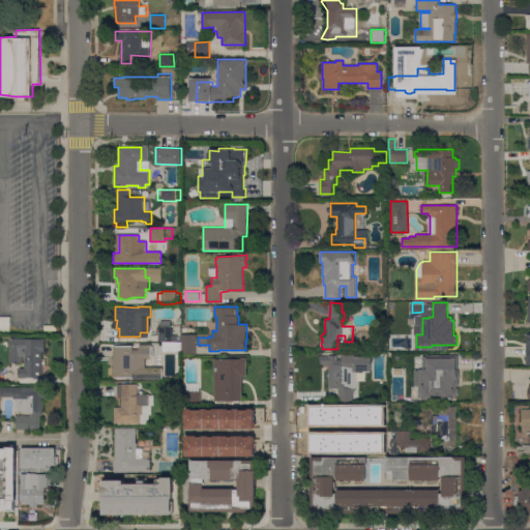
[(0,331),(8,331),(8,316),(0,316),(0,331)]
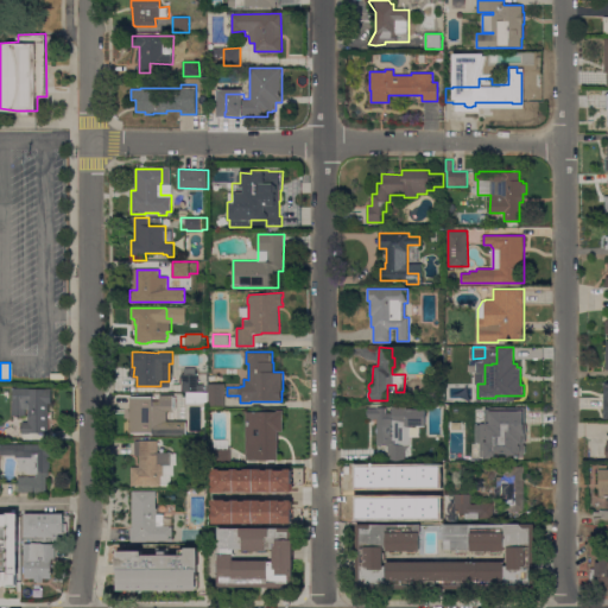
[(198,374),(198,384),(206,384),(206,392),(183,392),(183,378),(182,378),(182,375),(183,375),(183,374),(187,374),(187,367),(195,367),(195,374),(198,374)]
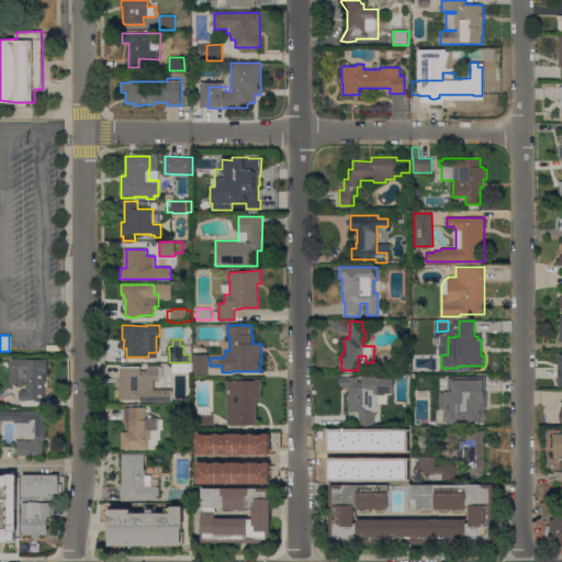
[(193,355),(209,355),(209,358),(209,377),(193,377),(193,355)]
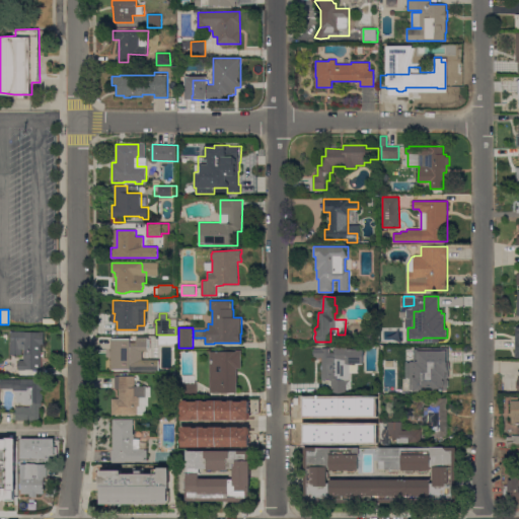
[(42,369),(24,369),(24,367),(19,367),(19,360),(24,360),(24,349),(23,349),(23,355),(10,355),(11,343),(7,343),(7,331),(45,331),(45,345),(42,345),(42,369)]
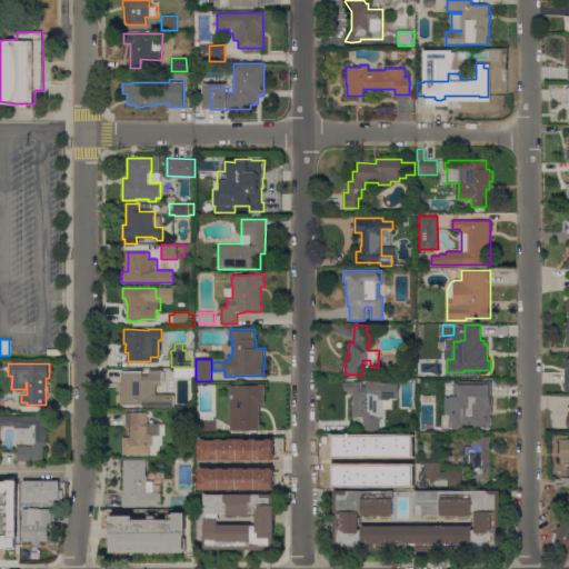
[(122,371),(143,371),(143,375),(150,375),(150,370),(163,370),(163,383),(157,385),(157,395),(175,395),(176,406),(143,407),(143,405),(122,406),(122,371)]
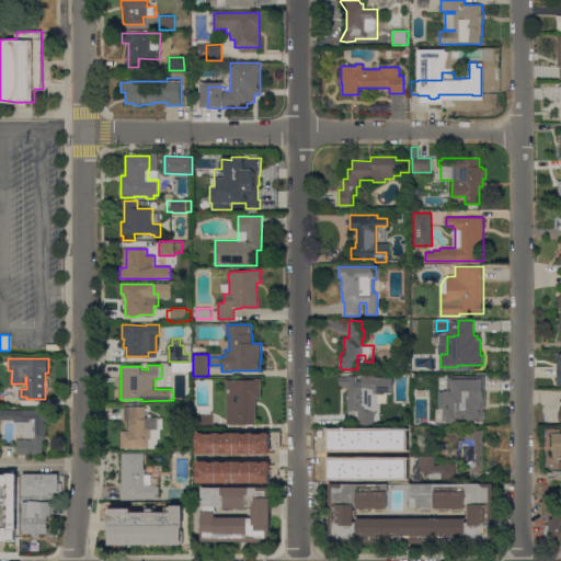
[(340,376),(356,376),(356,378),(357,378),(357,381),(363,381),(363,380),(361,380),(361,378),(362,378),(362,375),(378,375),(378,377),(393,377),(393,382),(395,382),(395,387),(393,387),(393,393),(386,393),(386,395),(379,395),(379,426),(358,426),(358,411),(354,411),(354,412),(351,412),(351,411),(348,411),(348,400),(347,399),(347,396),(348,395),(348,387),(340,387),(340,384),(339,384),(339,379),(340,379),(340,376)]
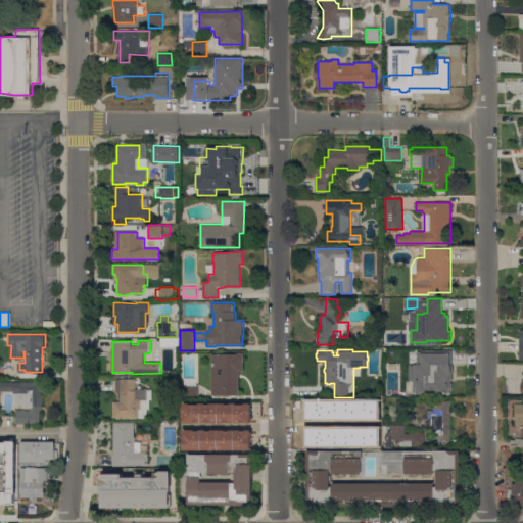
[(402,360),(405,360),(405,349),(414,349),(414,369),(402,369),(402,360)]
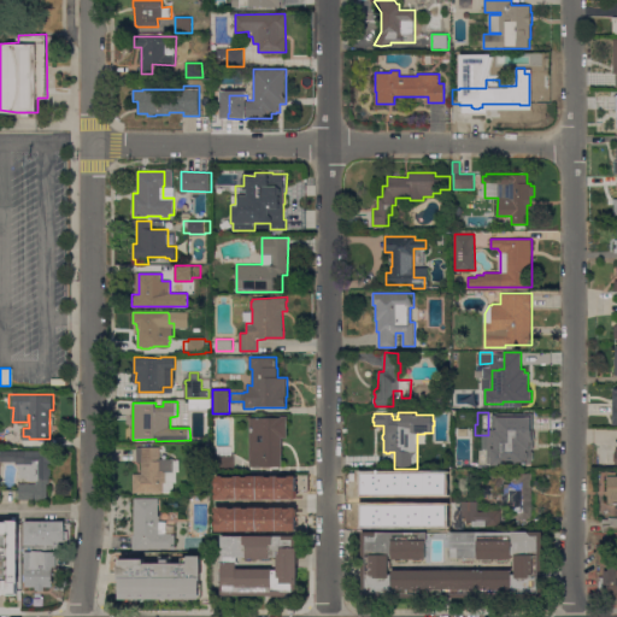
[(529,439),(530,439),(530,456),(529,456),(529,466),(494,466),(494,434),(491,434),(491,412),(507,412),(507,425),(529,425),(529,439)]
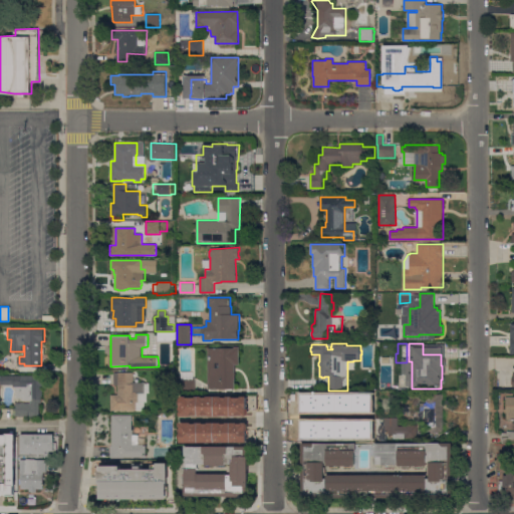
[(236,389),(233,389),(233,390),(227,390),(227,389),(209,389),(209,347),(234,347),(236,346),(240,346),(240,364),(235,364),(235,365),(237,365),(237,372),(236,372),(236,389)]
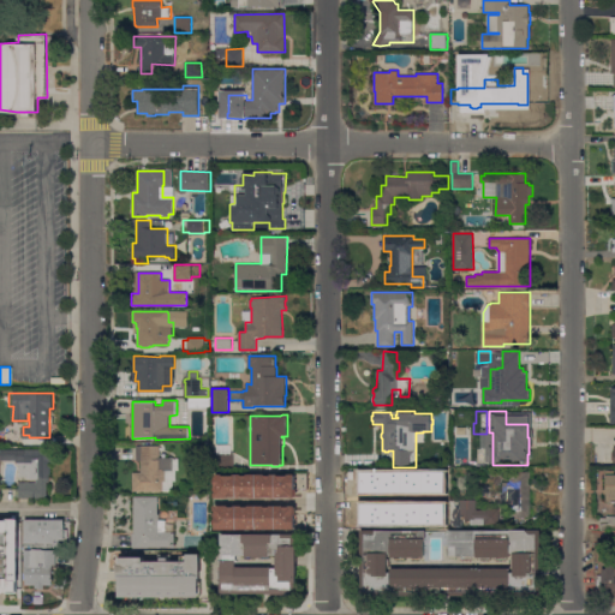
[(133,490),(133,472),(142,472),(142,460),(137,460),(137,446),(161,446),(160,458),(171,458),(171,457),(173,457),(173,470),(166,470),(166,481),(162,481),(162,491),(133,490)]
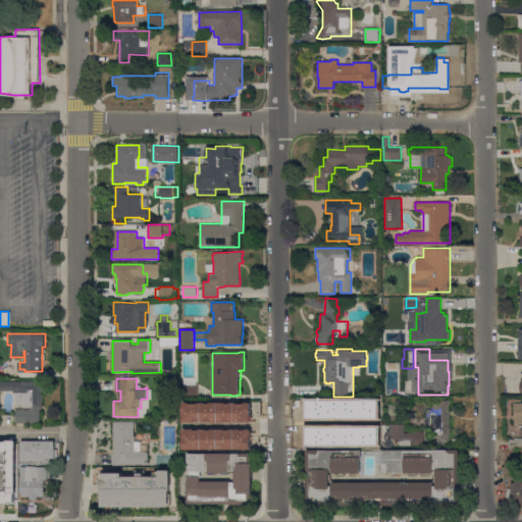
[(43,402),(42,402),(42,409),(41,409),(41,422),(16,422),(16,409),(31,409),(31,407),(23,407),(23,405),(17,405),(17,393),(14,393),(14,390),(0,390),(0,381),(14,381),(14,379),(44,379),(44,393),(42,393),(42,395),(43,395),(43,402)]
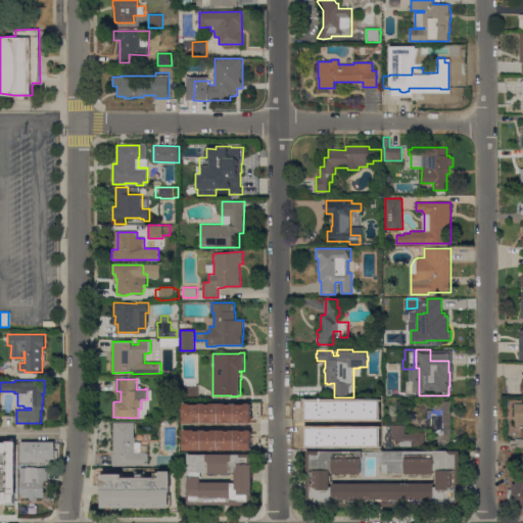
[(405,393),(387,393),(387,380),(405,380),(405,393)]
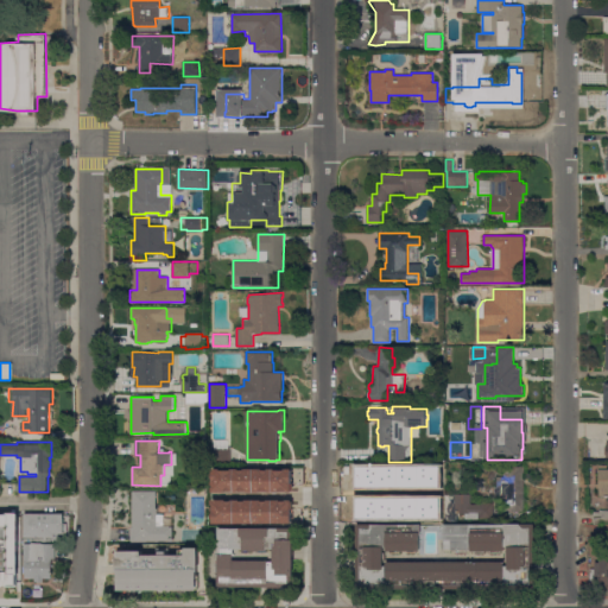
[(211,447),(232,447),(232,470),(211,469),(211,447)]
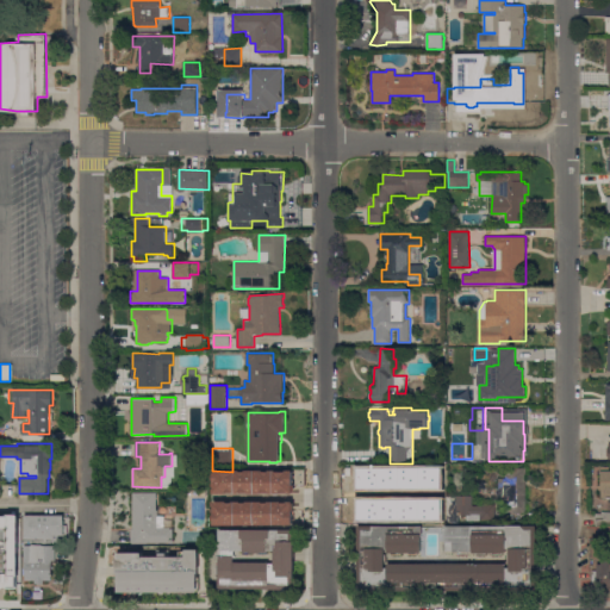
[(598,497),(609,496),(609,466),(599,466),(598,497)]
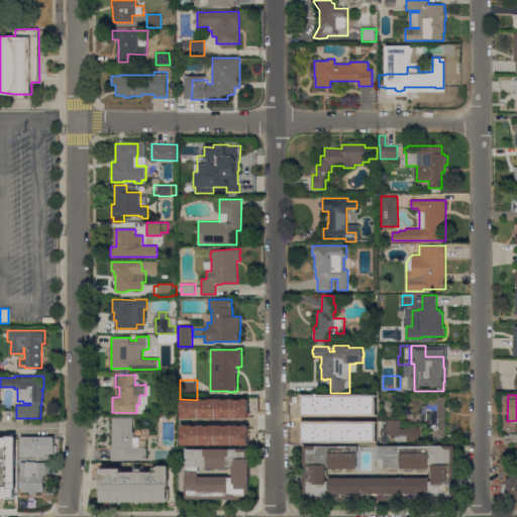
[(360,441),(331,440),(331,439),(328,439),(328,433),(320,433),(320,425),(318,425),(318,407),(326,407),(326,397),(342,397),(342,419),(360,420),(360,441)]
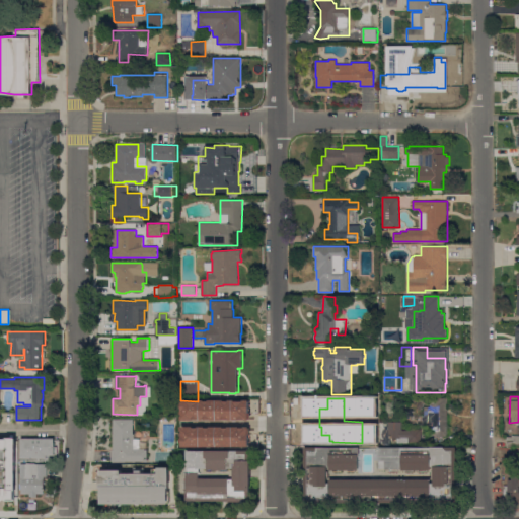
[(448,435),(446,435),(446,436),(441,436),(441,435),(431,436),(431,426),(429,426),(429,427),(423,427),(423,418),(425,418),(425,406),(431,406),(431,398),(448,398),(448,435)]
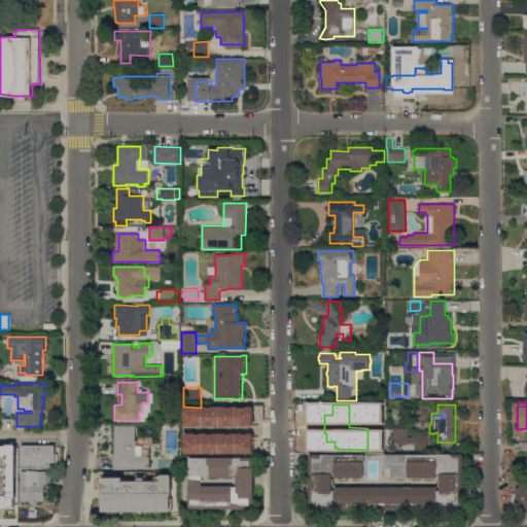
[(251,407),(183,406),(182,425),(251,426),(251,407)]
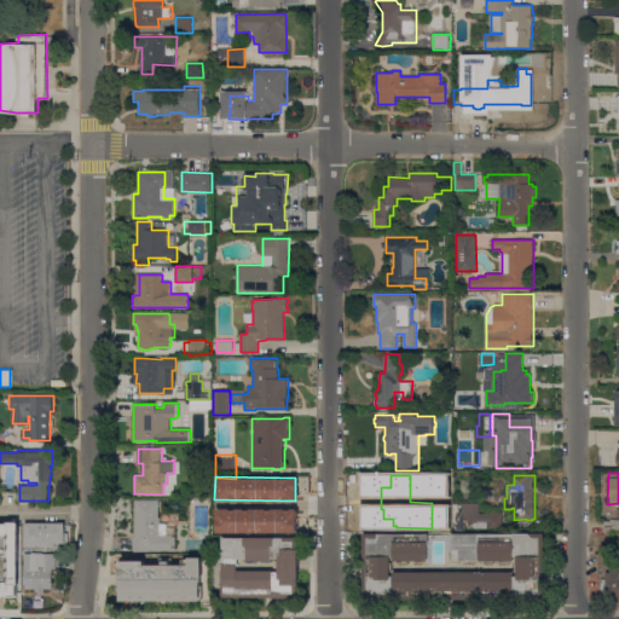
[(136,499),(160,499),(160,501),(161,501),(161,504),(160,504),(160,518),(161,518),(161,524),(168,524),(168,534),(174,534),(174,536),(177,536),(177,553),(169,553),(169,550),(150,550),(150,551),(139,550),(139,551),(136,551),(136,550),(134,550),(134,537),(136,537),(136,499)]
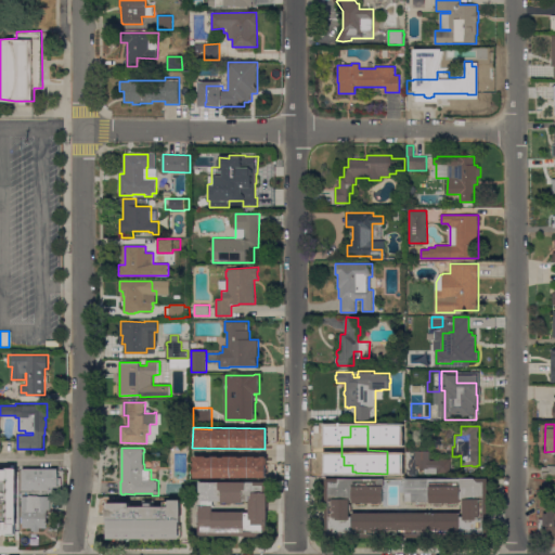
[(407,476),(407,451),(416,451),(430,451),(430,460),(437,460),(437,459),(450,459),(450,473),(437,473),(437,474),(425,474),(425,468),(418,468),(418,476),(407,476)]
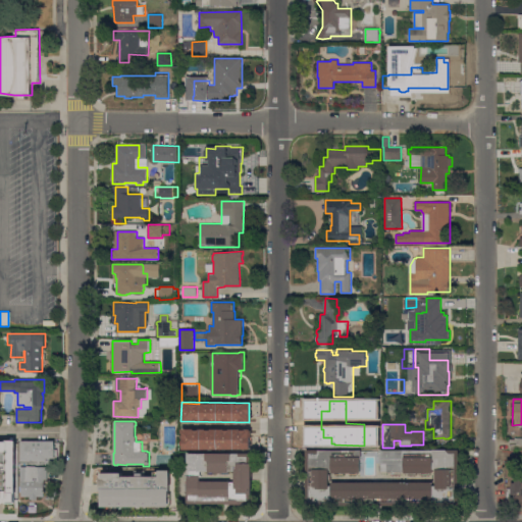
[(196,448),(195,427),(220,427),(224,427),(228,427),(242,428),(241,448),(196,448)]
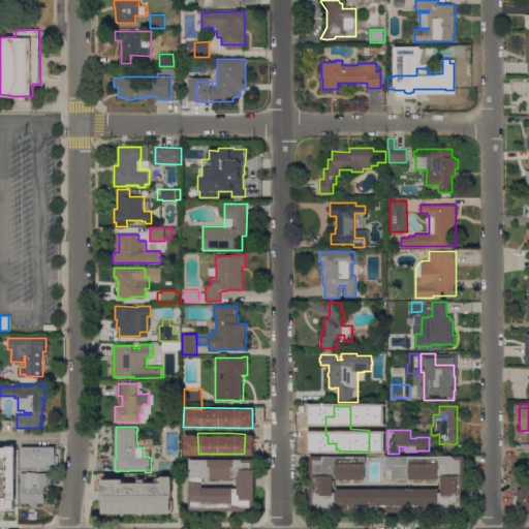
[(528,456),(517,456),(517,443),(528,443),(528,456)]
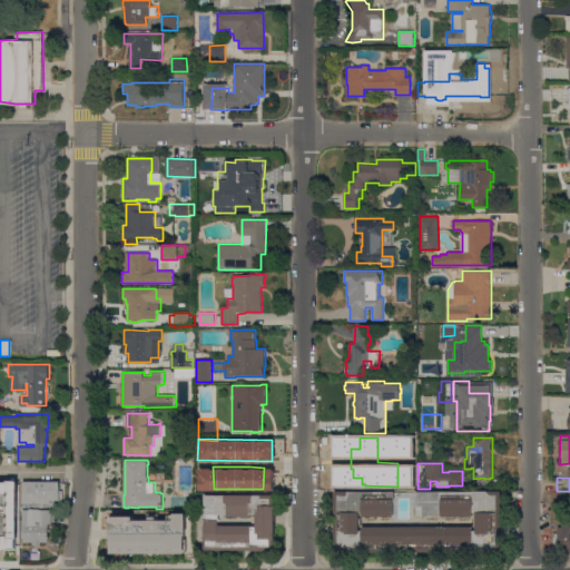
[(60,481),(60,500),(51,500),(51,503),(23,503),(23,481),(60,481)]
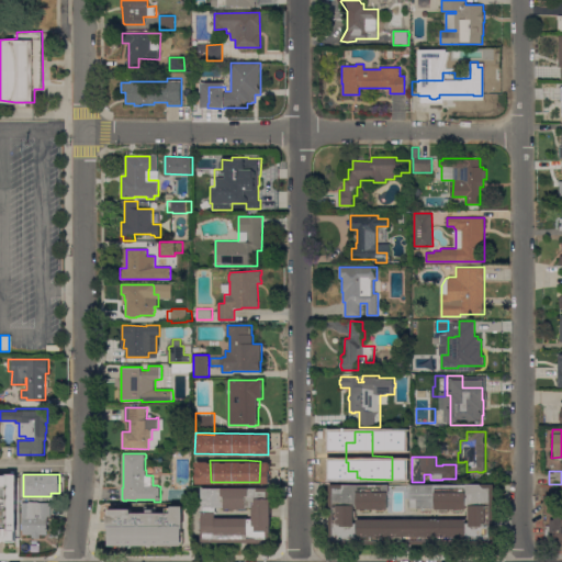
[(0,476),(20,478),(20,490),(13,489),(13,491),(7,491),(7,494),(0,493),(0,476)]
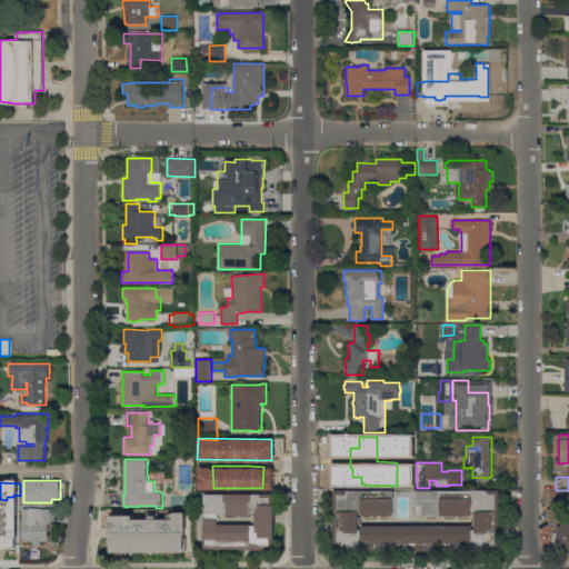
[(335,551),(335,490),(393,490),(393,516),(390,516),(390,517),(380,517),(380,516),(375,516),(375,517),(366,517),(366,516),(362,516),(362,511),(359,511),(359,517),(360,517),(360,523),(359,523),(359,529),(362,529),(362,526),(366,526),(366,525),(376,525),(376,526),(381,526),(381,525),(390,525),(390,526),(397,526),(397,525),(407,525),(407,526),(410,526),(410,523),(423,523),(423,526),(429,526),(429,525),(439,525),(439,526),(445,526),(445,525),(455,525),(455,526),(460,526),(460,525),(469,525),(469,526),(472,526),(472,529),(476,529),(476,511),(472,511),(472,516),(469,516),(469,517),(460,517),(460,516),(453,516),(453,517),(445,517),(445,516),(441,516),(441,513),(438,513),(438,517),(428,517),(428,515),(422,515),(422,513),(417,513),(417,505),(415,505),(415,490),(472,490),(472,489),(500,489),(501,551),(335,551)]
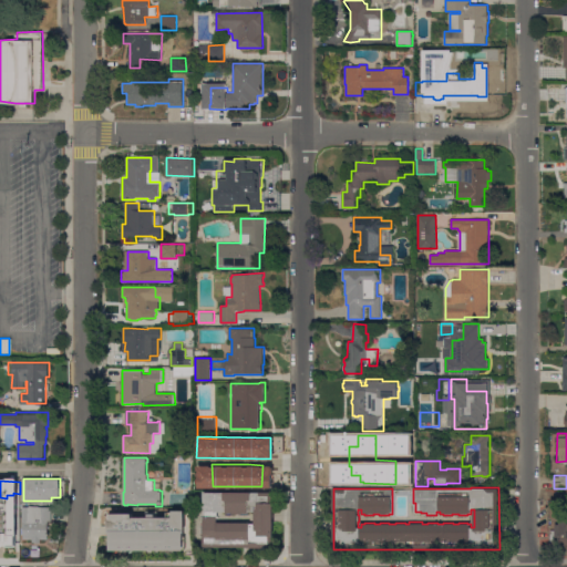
[(274,547),(264,547),(249,547),(204,547),(204,536),(203,536),(203,523),(205,523),(205,516),(203,516),(203,503),(204,503),(204,492),(274,492),(274,511),(275,511),(275,518),(274,518),(274,521),(275,521),(275,528),(274,528),(274,547)]
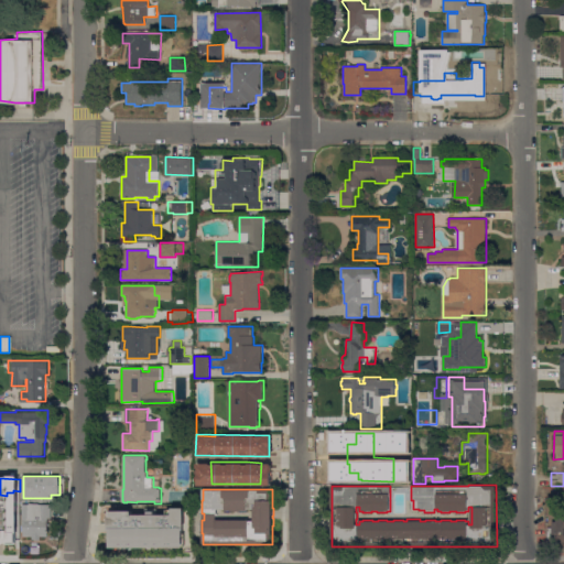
[(52,505),(52,518),(49,518),(47,537),(23,537),(24,518),(22,518),(23,505),(52,505)]
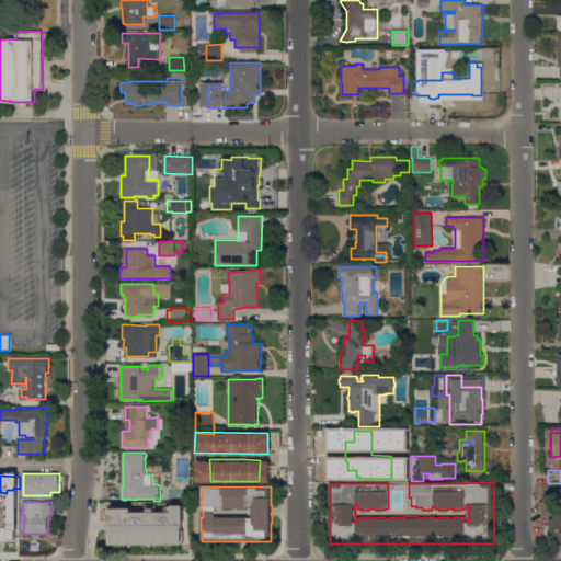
[(19,505),(18,522),(11,522),(11,534),(0,534),(0,503),(7,503),(7,505),(19,505)]
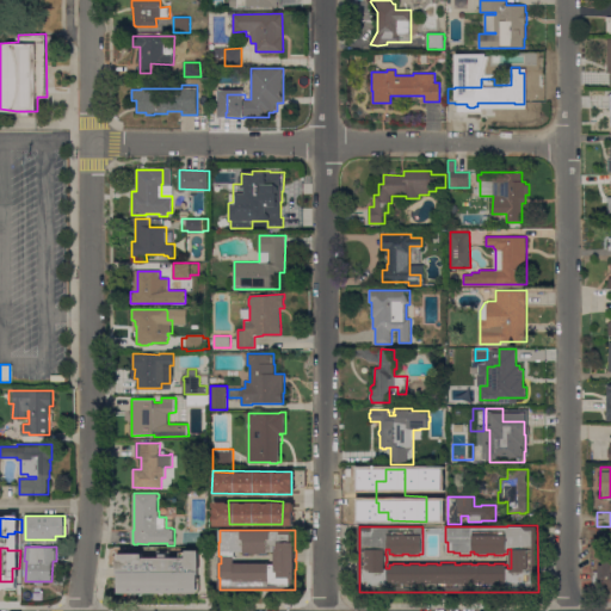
[(119,593),(119,554),(144,554),(144,557),(158,557),(158,550),(172,550),(172,559),(180,559),(180,551),(186,551),(186,550),(199,550),(199,579),(202,578),(202,592),(119,593)]
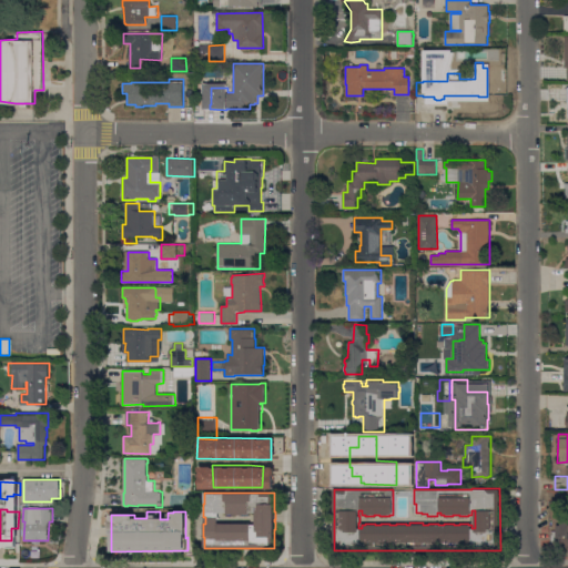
[(567,547),(555,547),(555,544),(553,544),(553,541),(551,541),(551,530),(550,530),(550,529),(557,529),(557,527),(567,527),(567,547)]
